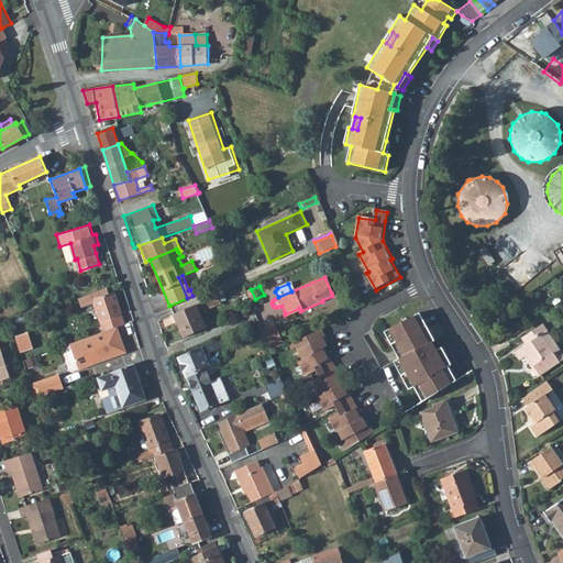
[(121,313),(113,291),(103,296),(101,289),(90,294),(92,299),(103,331),(117,327),(124,323),(120,313),(121,313)]
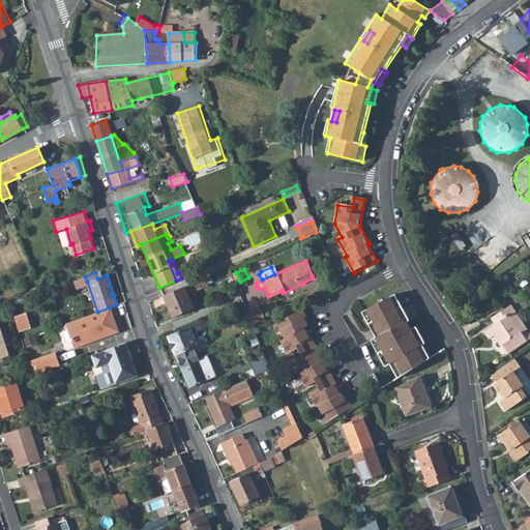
[(202,289),(199,282),(164,297),(173,319),(194,310),(187,295),(202,289)]
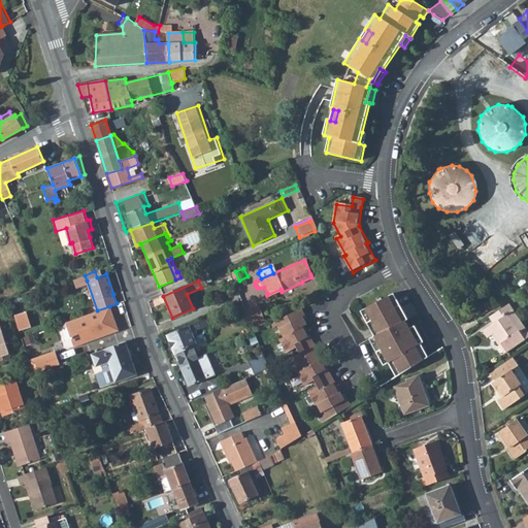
[(394,377),(426,359),(420,345),(423,344),(415,328),(409,330),(400,311),(402,310),(395,294),(361,310),(373,336),(368,339),(382,366),(387,364),(394,377)]
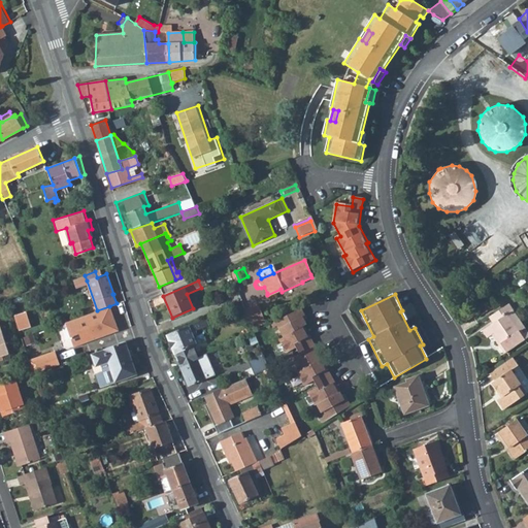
[(244,309),(252,329),(265,323),(257,304),(244,309)]
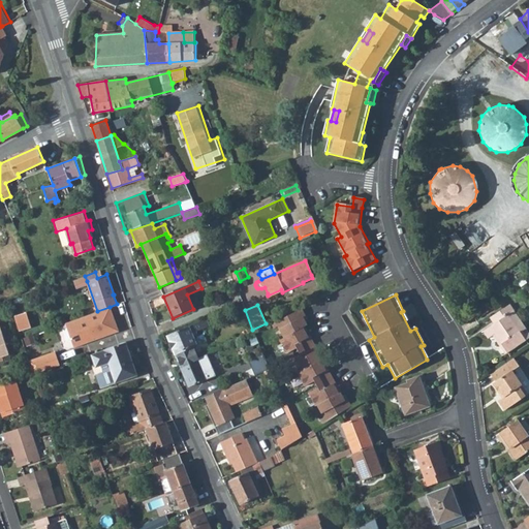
[(491,317),(495,323),(480,334),(486,341),(492,337),(505,355),(524,343),(505,316),(511,312),(506,306),(491,317)]
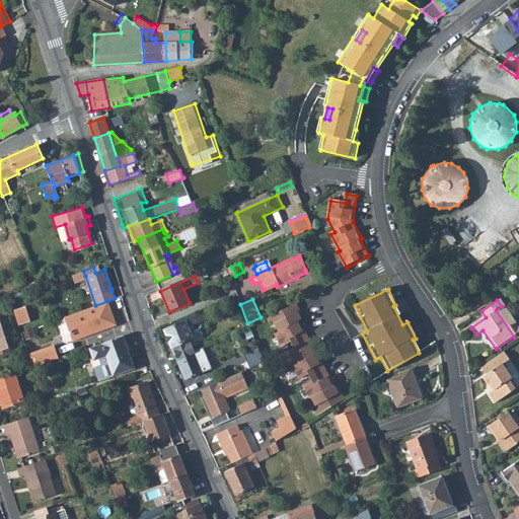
[(116,324),(107,301),(95,305),(94,305),(63,316),(69,332),(80,328),(83,336),(116,324)]
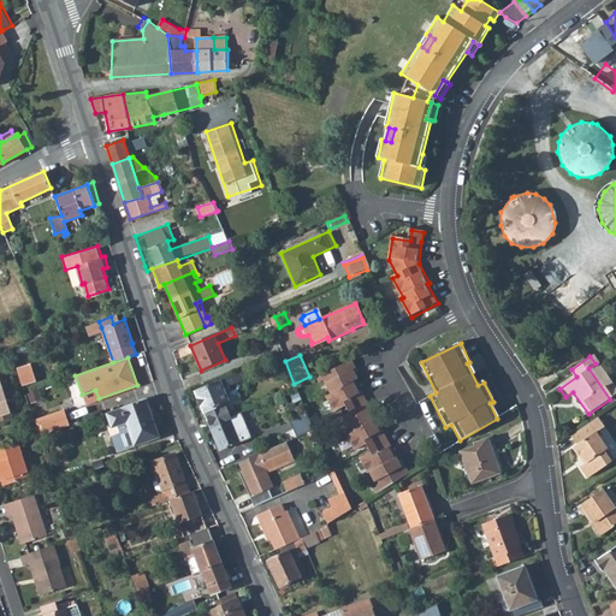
[(369,487),(373,496),(406,474),(402,467),(400,468),(357,380),(360,378),(355,367),(357,366),(354,359),(319,375),(321,380),(326,378),(333,391),(327,394),(335,409),(347,404),(350,412),(338,416),(354,449),(365,443),(368,451),(357,456),(365,472),(367,471),(374,485),(369,487)]
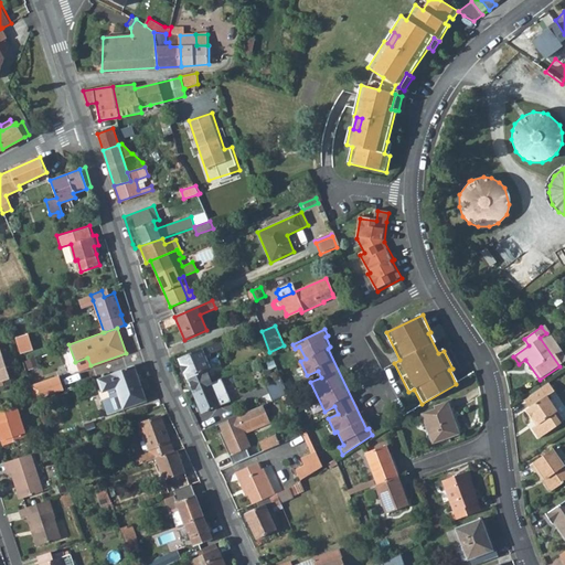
[(560,366),(564,362),(564,361),(546,333),(540,338),(560,366)]
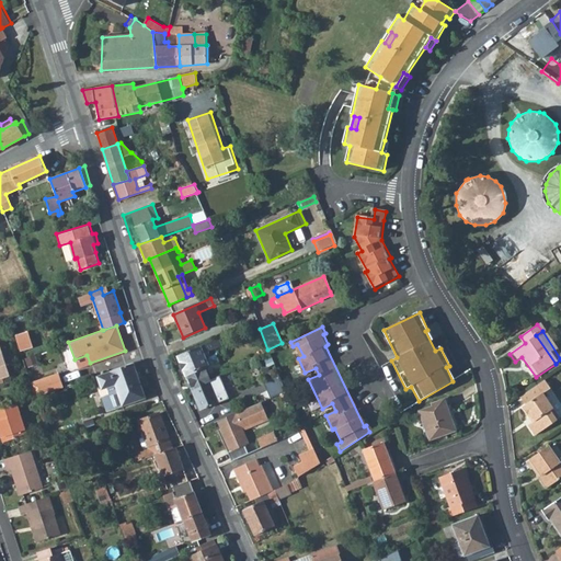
[(218,340),(209,343),(176,356),(191,390),(210,382),(209,380),(204,367),(208,366),(203,352),(213,351),(221,347),(218,340)]
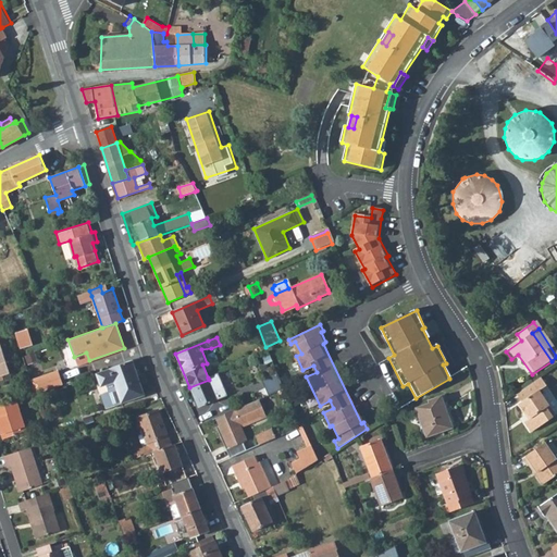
[(0,380),(3,380),(2,374),(10,371),(0,341),(0,380)]
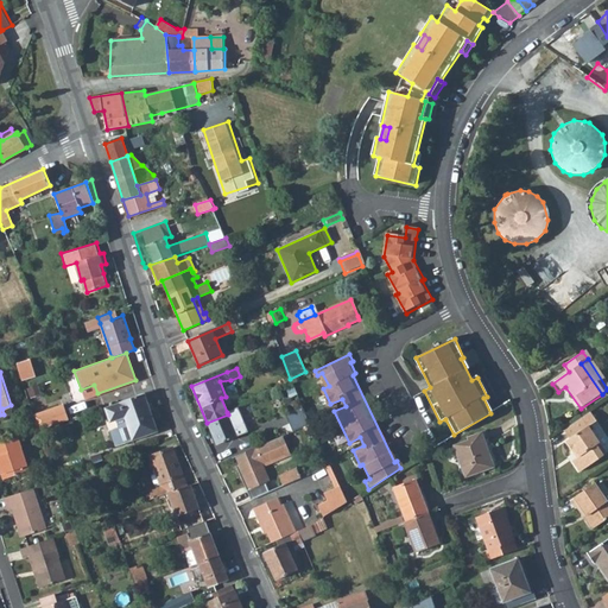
[(103,406),(108,422),(113,419),(116,428),(122,443),(156,431),(143,393),(128,398),(103,406)]
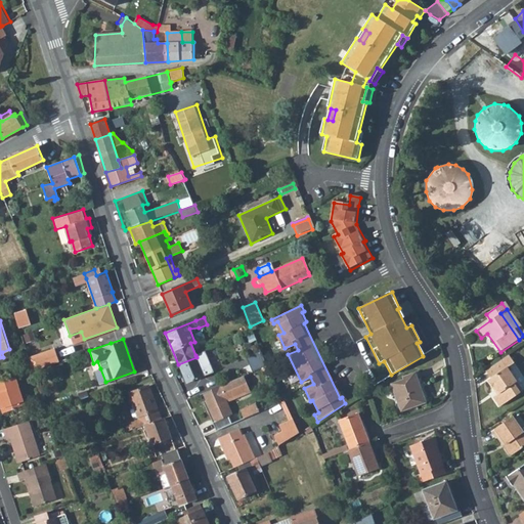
[(57,361),(53,348),(27,357),(31,370),(57,361)]
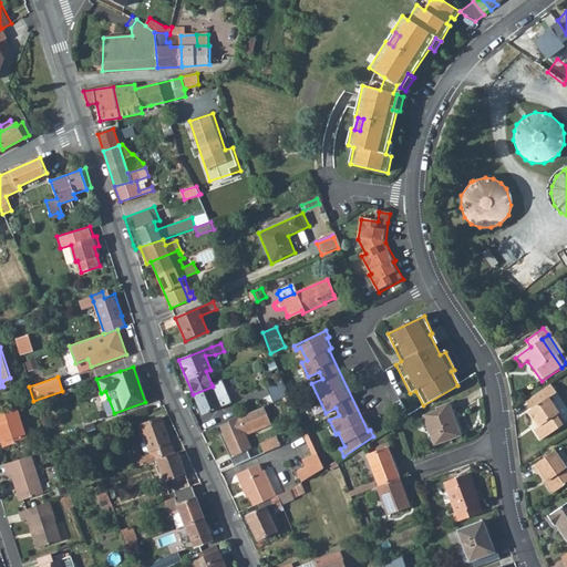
[(282,379),(266,387),(269,395),(286,389),(282,379)]
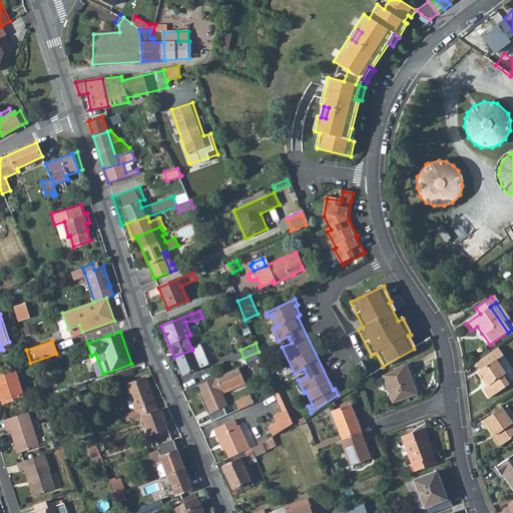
[(209,365),(200,344),(195,346),(191,348),(192,350),(174,357),(182,376),(209,365)]
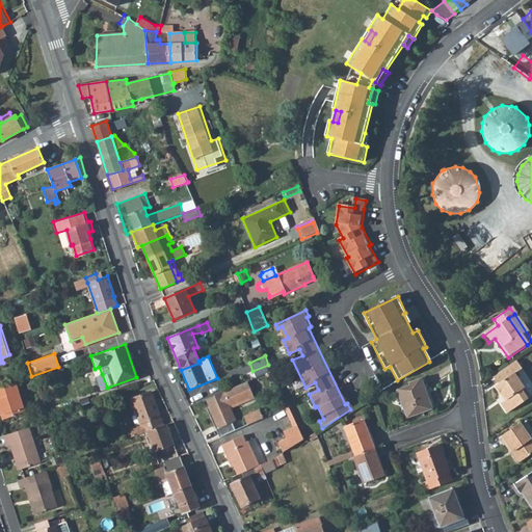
[(527,397),(526,395),(522,389),(525,386),(516,375),(514,372),(522,367),(515,358),(491,374),(497,383),(495,386),(497,389),(505,400),(500,404),(504,409),(506,413),(527,397)]
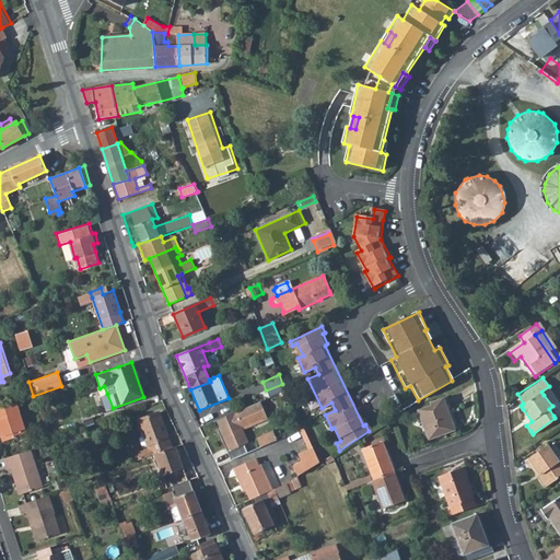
[(100,397),(105,411),(113,408),(107,394),(100,397)]
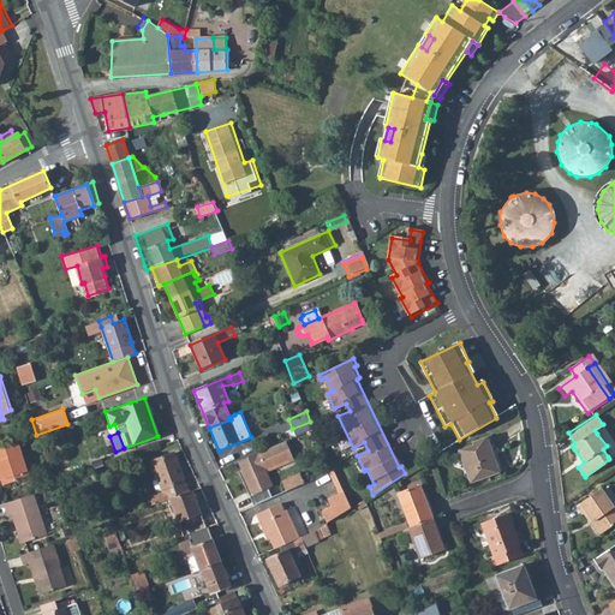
[(471,443),(472,446),(458,452),(469,481),(501,470),(489,437),(471,443)]
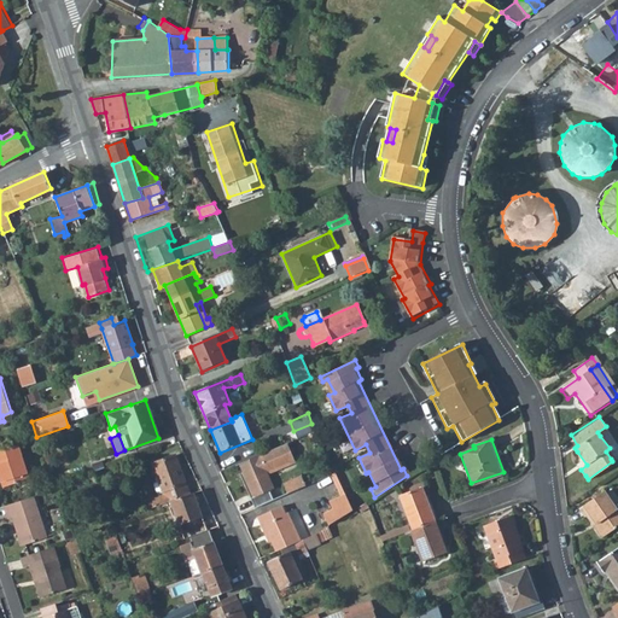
[(0,476),(0,477),(3,485),(29,477),(18,443),(0,449),(0,476)]
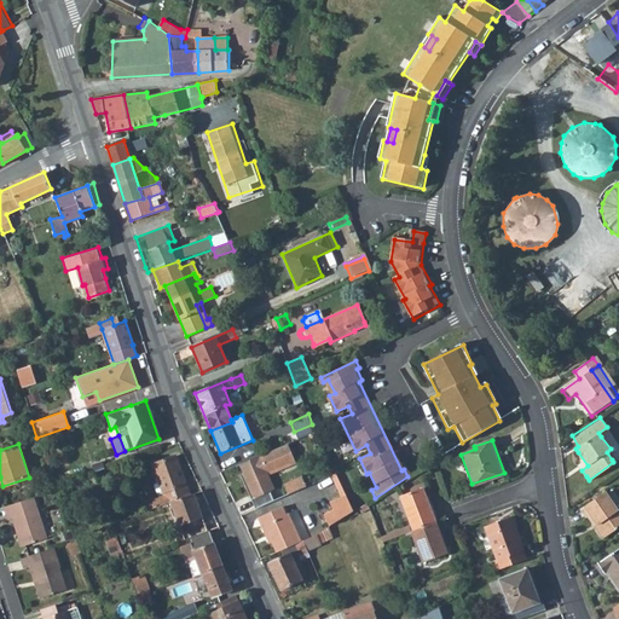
[(288,445),(241,466),(244,474),(242,475),(256,509),(272,502),(267,493),(273,491),(265,473),(294,461),(288,445)]
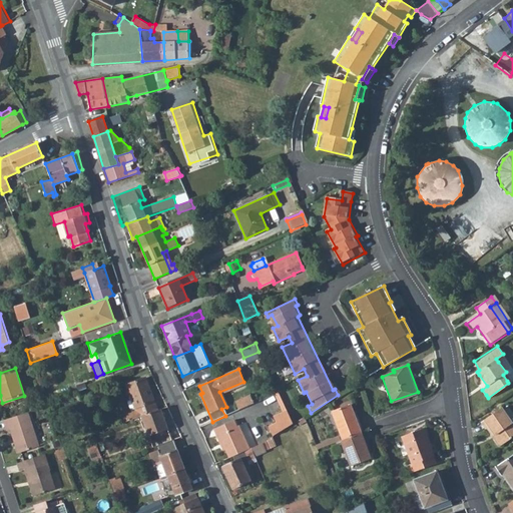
[(136,411),(126,414),(127,418),(128,420),(141,416),(156,411),(144,378),(126,384),(136,411)]
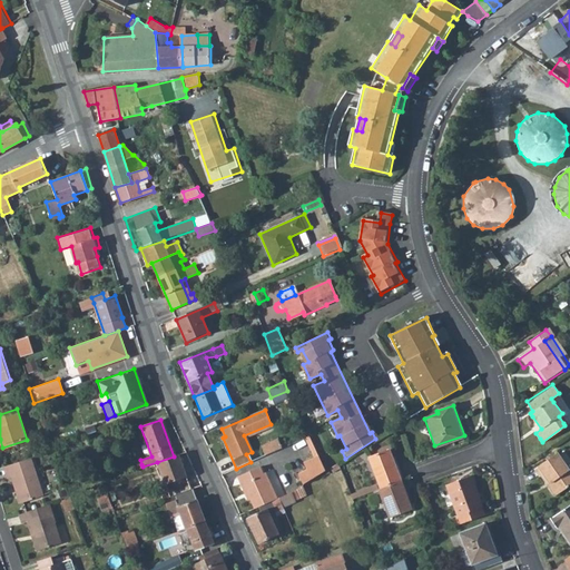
[(88,434),(95,432),(92,425),(86,428),(88,434)]
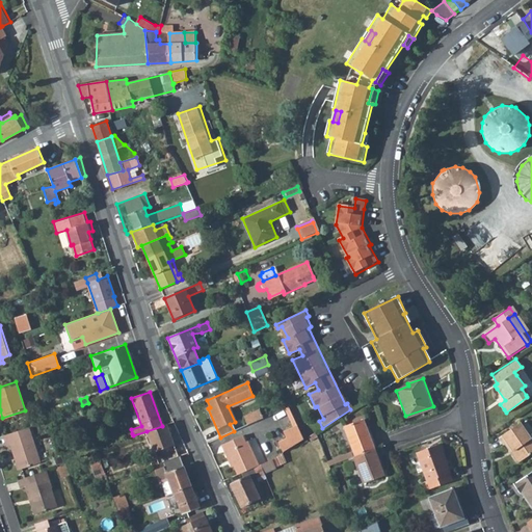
[(287,408),(282,410),(289,428),(295,426),(287,408)]
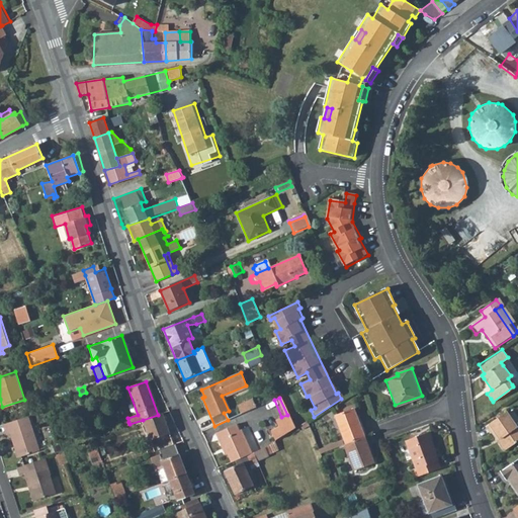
[(239,415),(256,408),(252,400),(236,407),(239,415)]
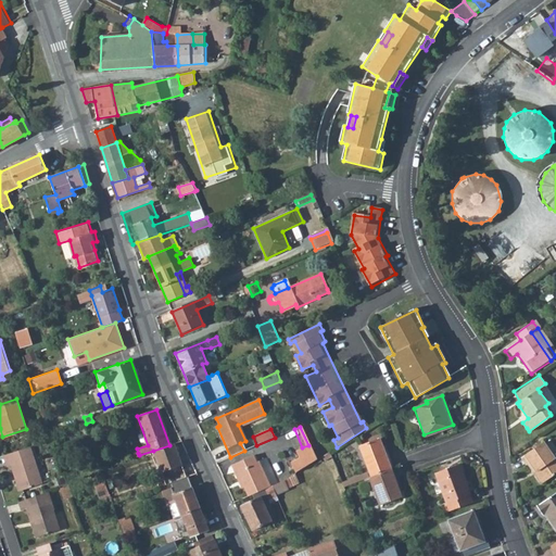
[(378,441),(358,449),(366,472),(369,479),(389,471),(378,441)]
